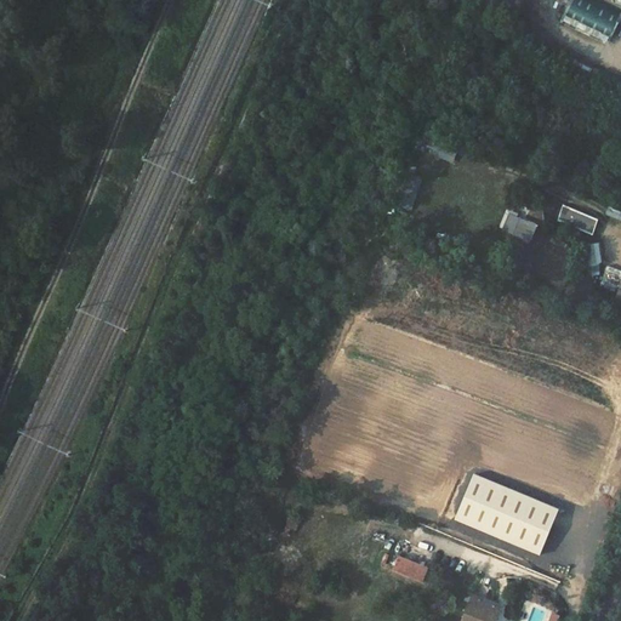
[(554,0),(552,5),(564,12),(570,0),(554,0)]
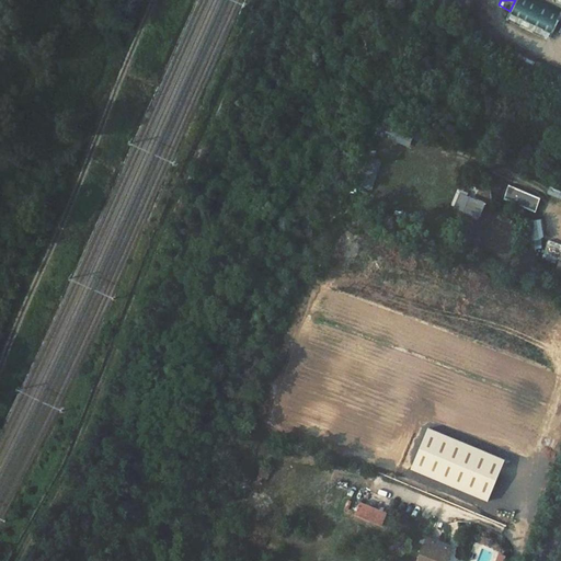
[(536,0),(518,0),(508,20),(548,38),(560,12),(536,0)]
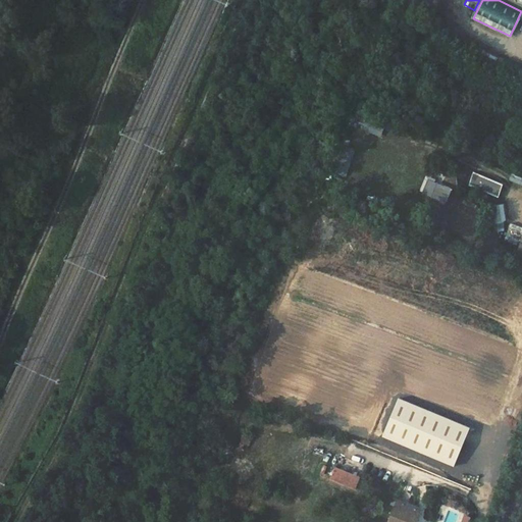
[(383,133),(384,117),(363,116),(362,133),(383,133)]
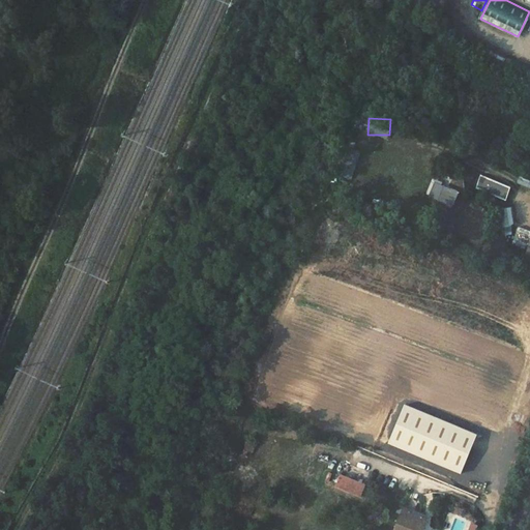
[(351,175),(361,152),(347,146),(336,169),(351,175)]
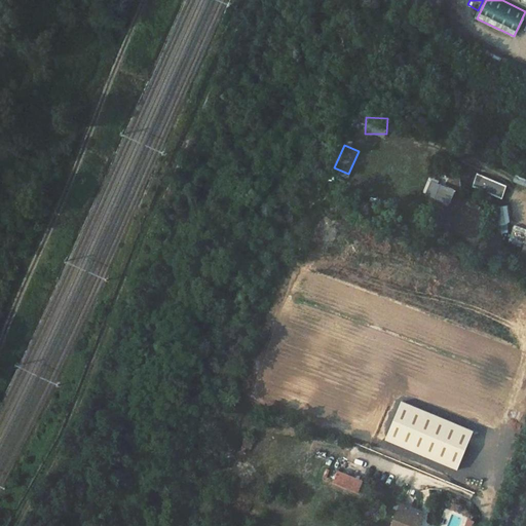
[(473,187),(501,199),(506,186),(477,174),(473,187)]
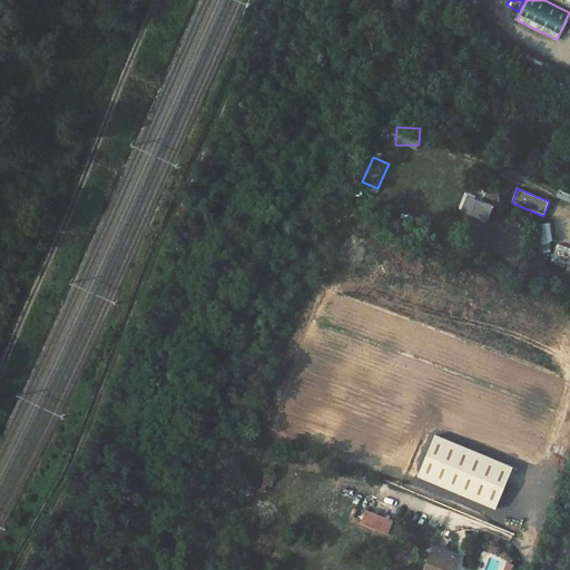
[(464,194),(458,212),(489,222),(494,204),(464,194)]
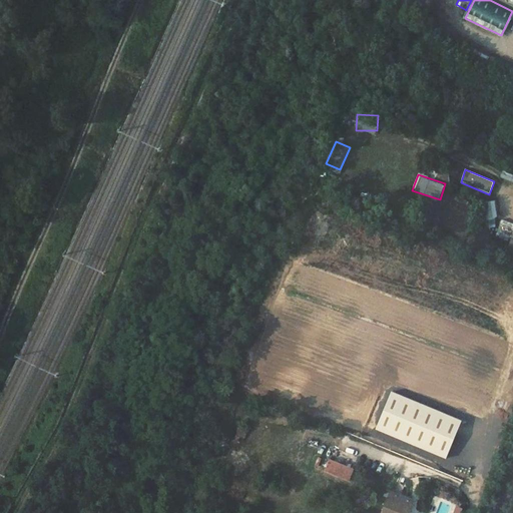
[(495,201),(485,201),(486,225),(496,224),(495,201)]
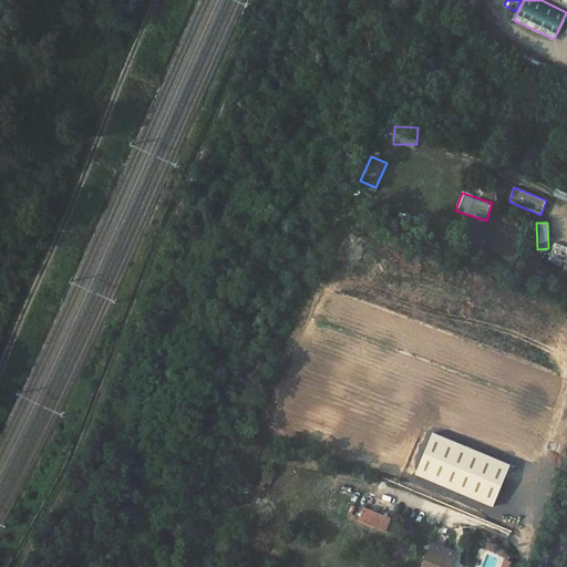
[(505,227),(498,239),(507,244),(512,230),(505,227)]
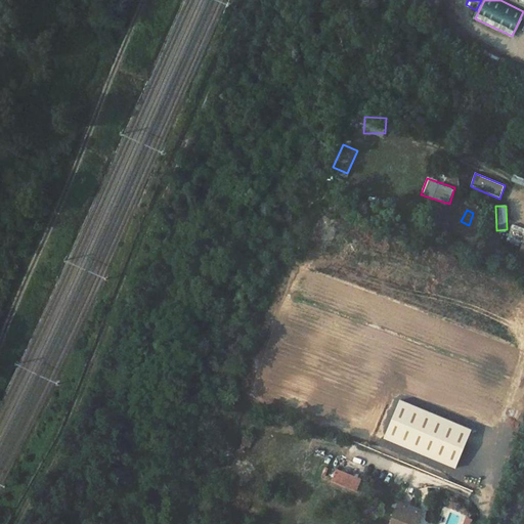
[(505,248),(523,254),(523,227),(514,224),(505,248)]
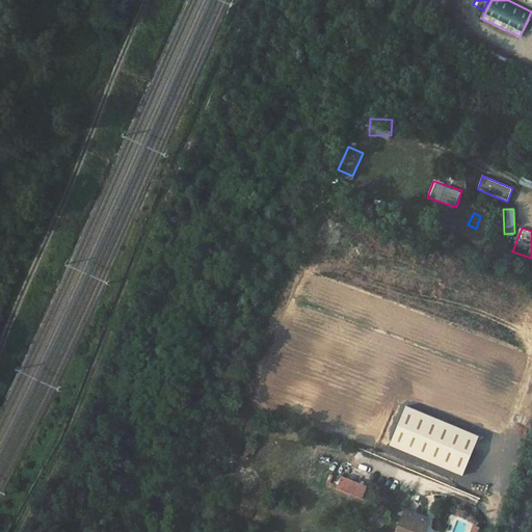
[(478,253),(495,260),(498,253),(481,244),(478,253)]
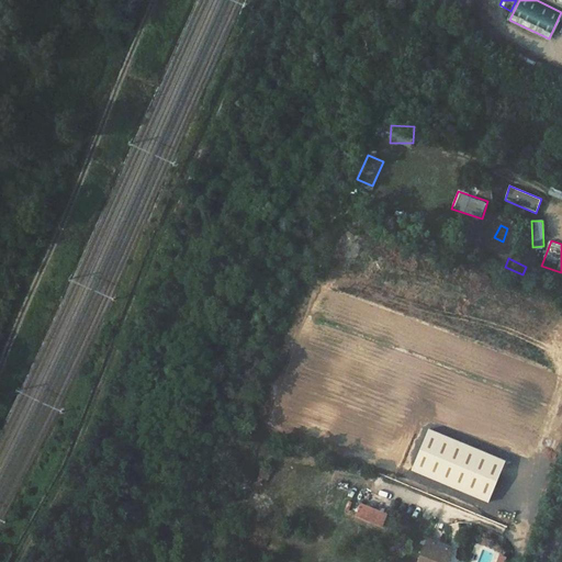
[(506,461),(428,429),(412,470),(490,502),(506,461)]
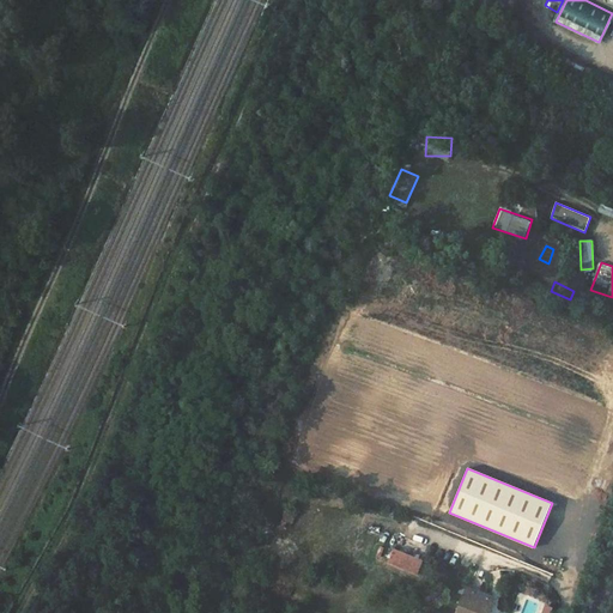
[(393,548),(387,563),(417,574),(422,560),(393,548)]
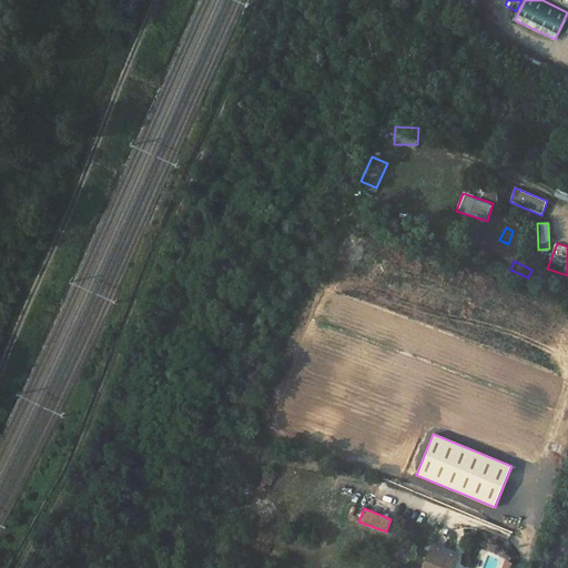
[(432,545),(423,567),(452,567),(448,567),(454,553),(432,545)]
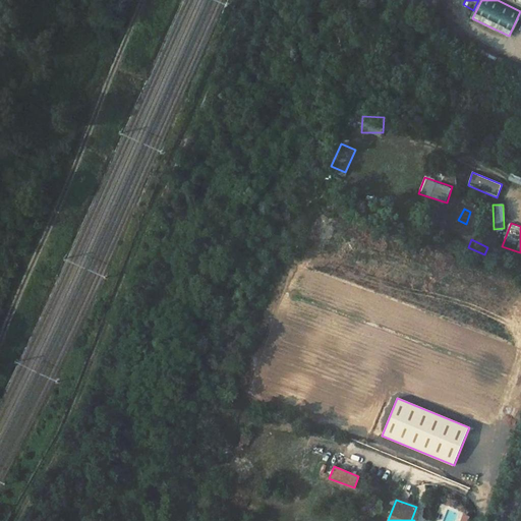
[(411,520),(414,520),(415,520),(420,508),(416,507),(411,520)]
